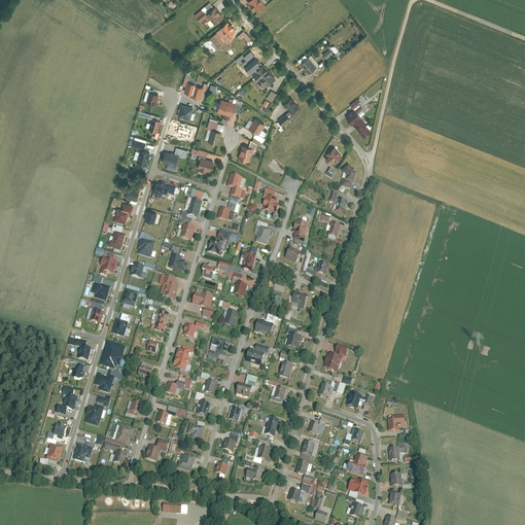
[(213,5),(209,0),(202,7),(202,8),(206,12),(213,5)]
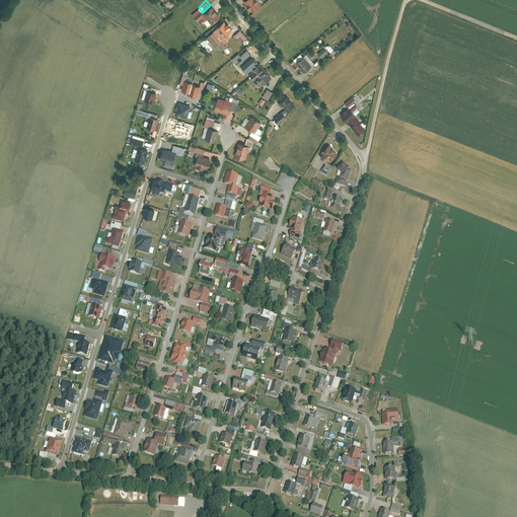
[(244,0),(252,10),(261,3),(257,0),(244,0)]
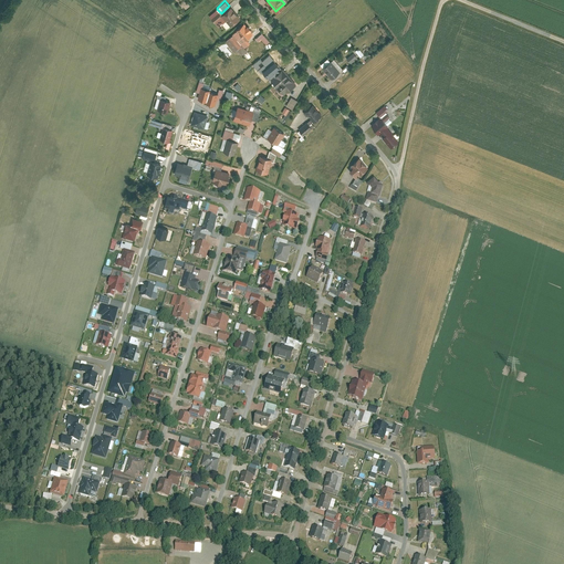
[(240,16),(230,4),(229,6),(221,13),(230,23),(240,16)]
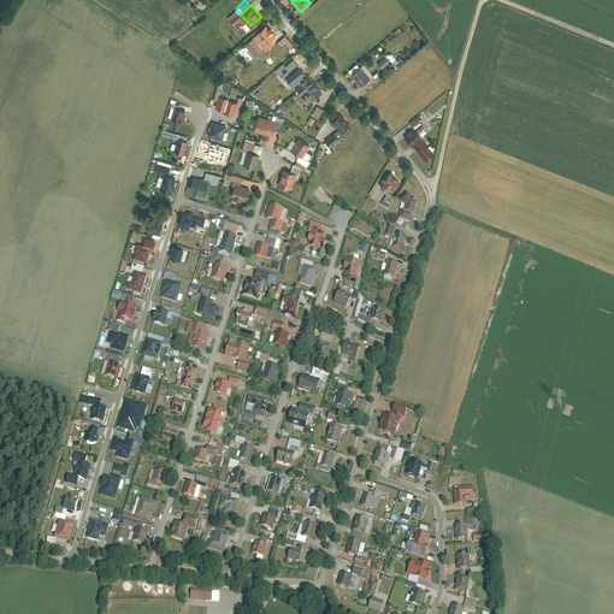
[(229,16),(232,22),(241,15),(236,10),(229,16)]
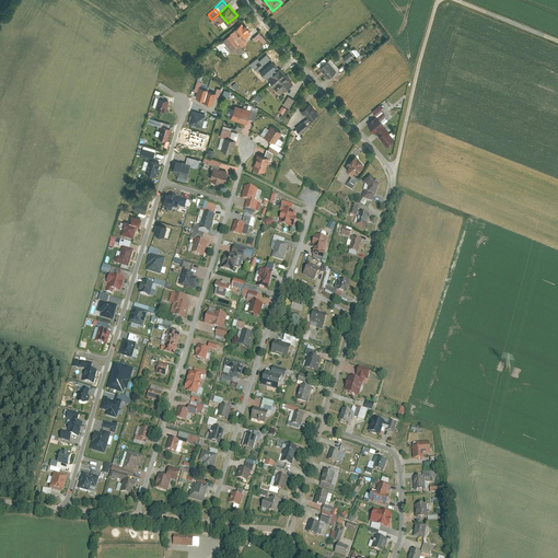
[(241,21),(229,32),(230,33),(237,42),(250,31),(241,21)]
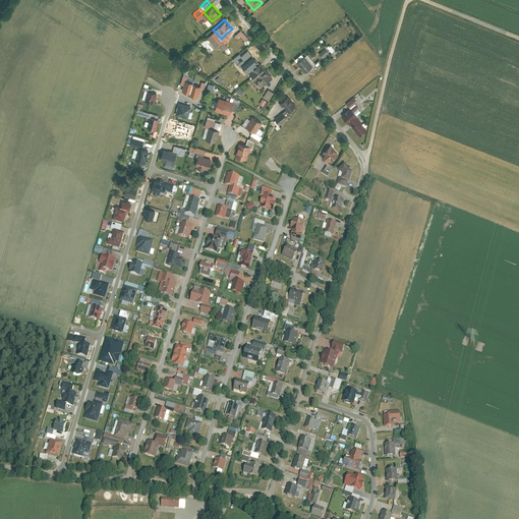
[(236,37),(238,35),(242,39),(246,36),(239,27),(233,33),(236,37)]
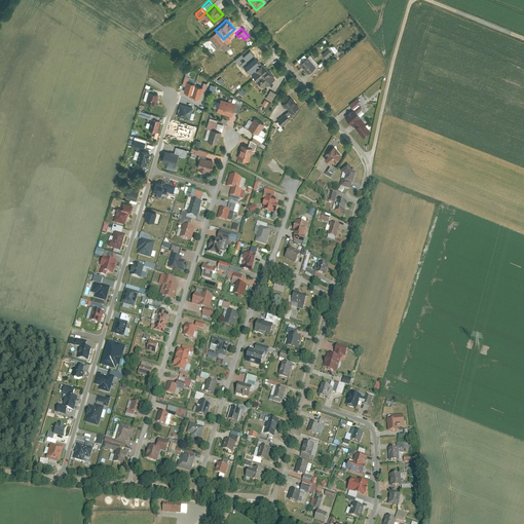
[(219,42),(223,39),(216,31),(209,36),(216,45),(219,42)]
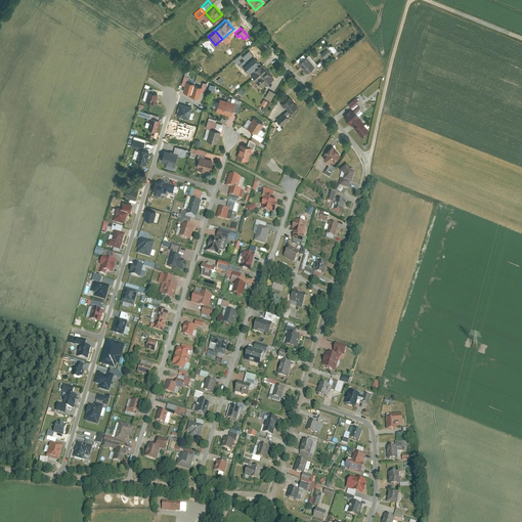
[(222,39),(218,42),(223,49),(228,45),(222,39)]
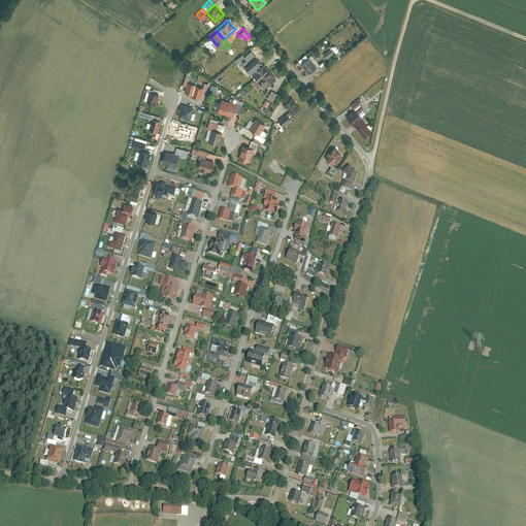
[(329,46),(323,52),(326,57),(332,51),(329,46)]
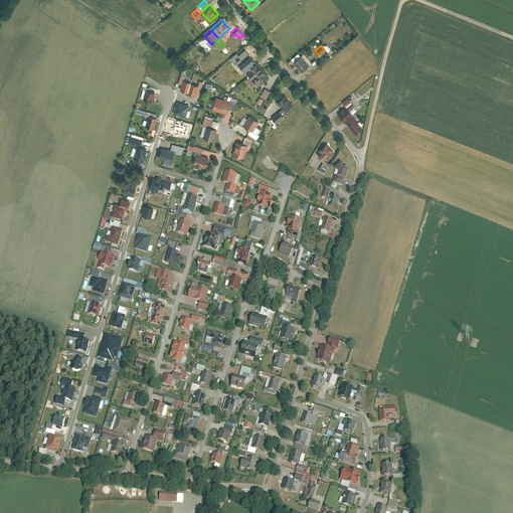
[(248,53),(242,57),(241,56),(238,58),(237,57),(234,60),(241,68),(242,67),(244,69),(254,61),(248,53)]
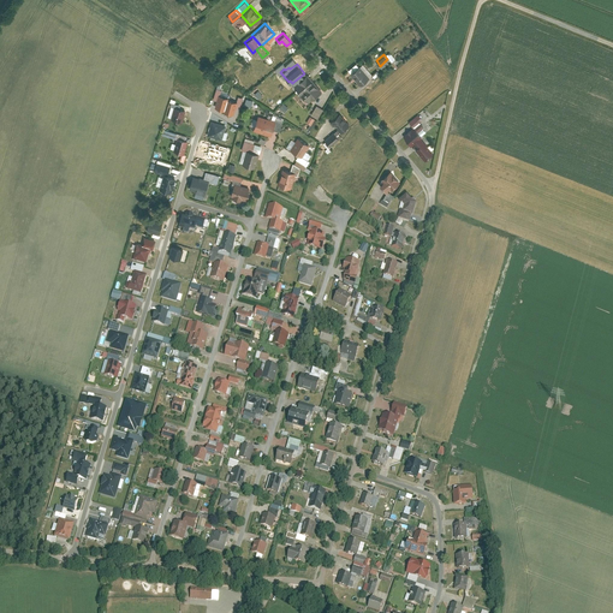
[(350,72),(359,83),(369,75),(359,64),(350,72)]
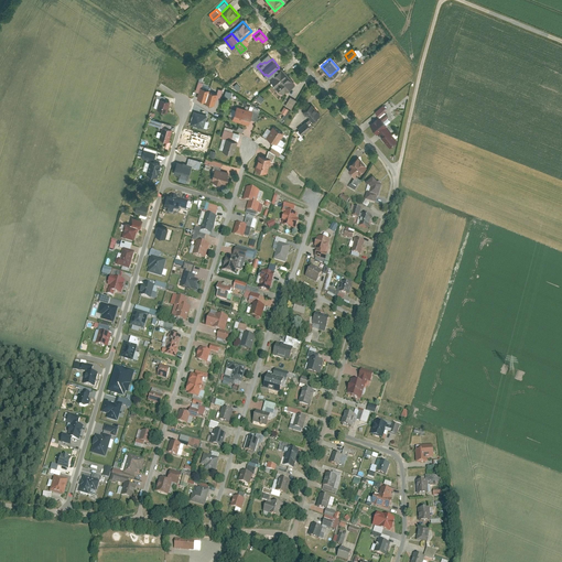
[(268,76),(280,90),(283,88),(283,89),(292,83),(279,67),(268,76)]
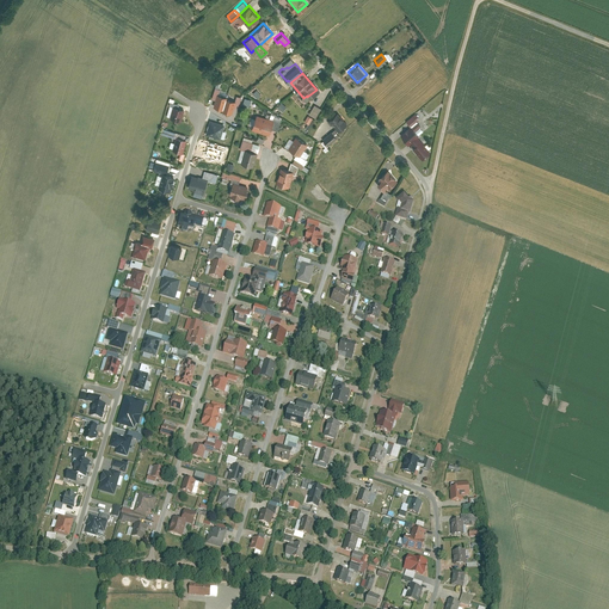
[(220,109),(229,111),(232,99),(223,97),(225,96),(215,93),(213,104),(221,106),(220,109)]
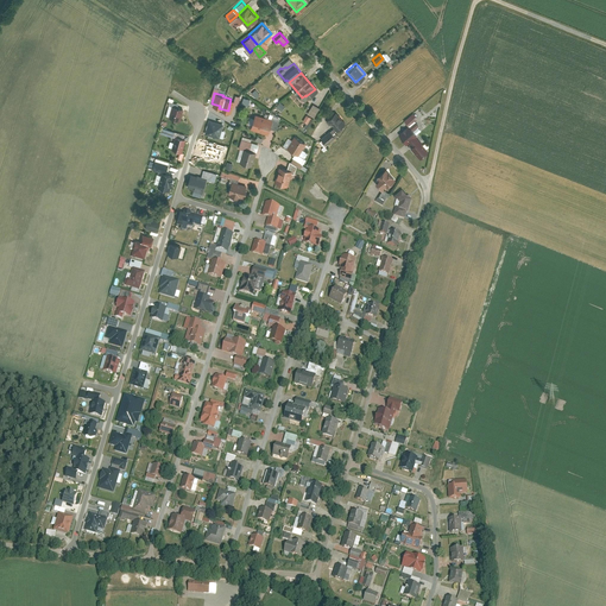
[(319,105),(313,101),(307,111),(314,114),(319,105)]
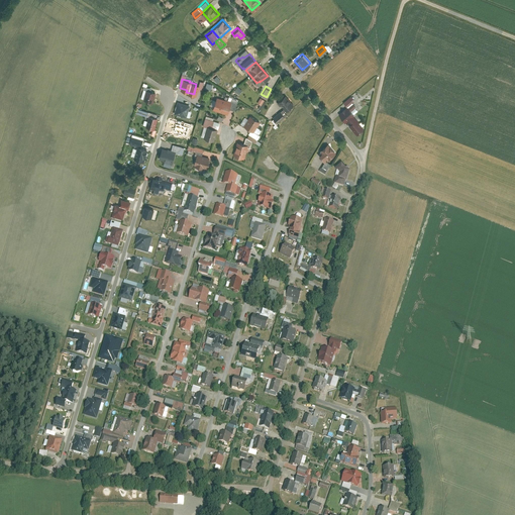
[(155,91),(145,88),(142,98),(152,101),(155,91)]
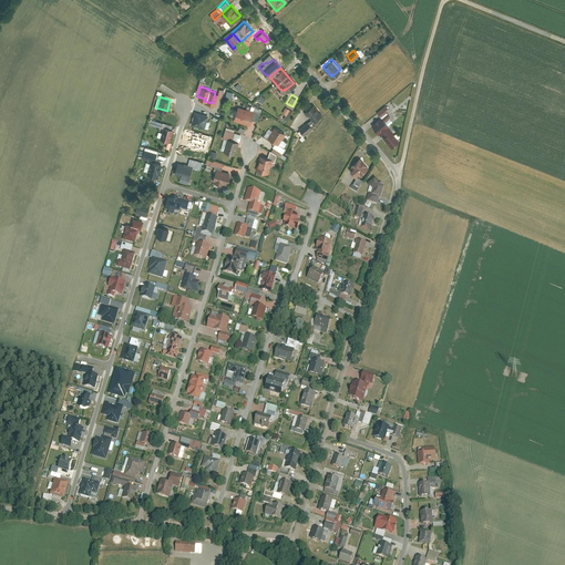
[(312,102),(305,109),(314,120),(321,113),(312,102)]
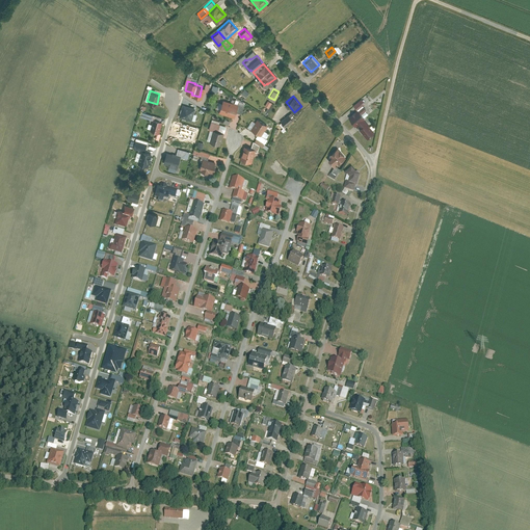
[(354,108),(363,101),(360,97),(351,103),(354,108)]
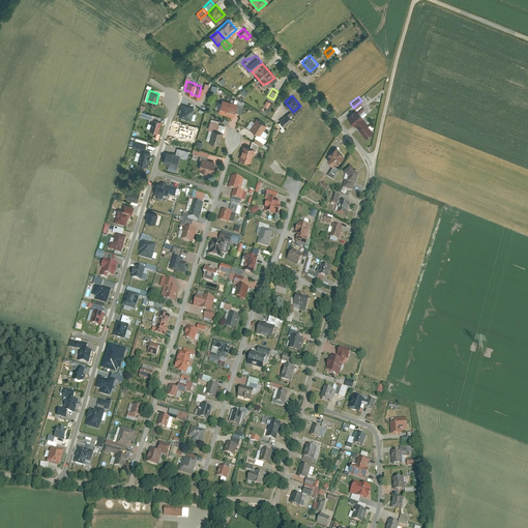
[(237,101),(222,97),(217,111),(233,115),(237,101)]
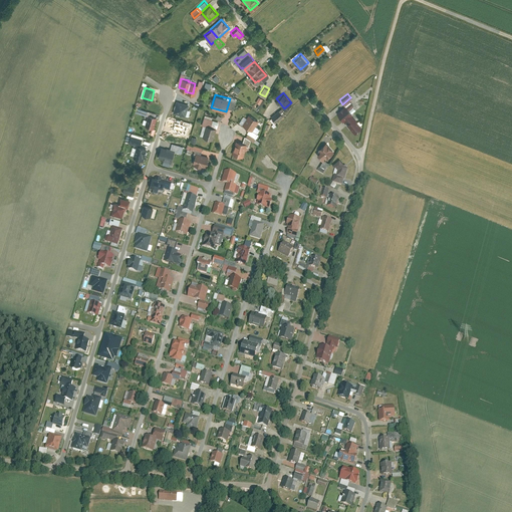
[(264,97),(258,94),(255,100),(261,103),(264,97)]
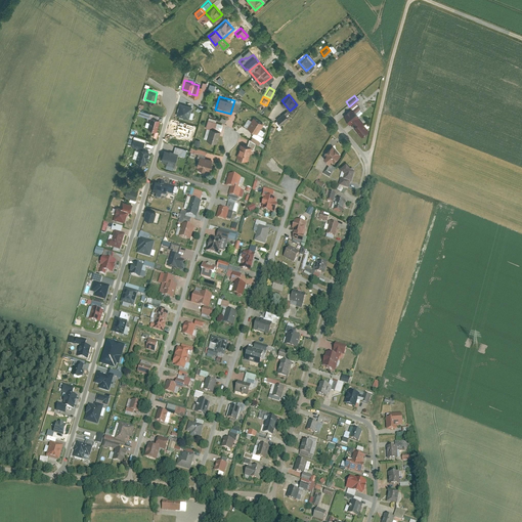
[(175,113),(186,117),(189,105),(178,102),(175,113)]
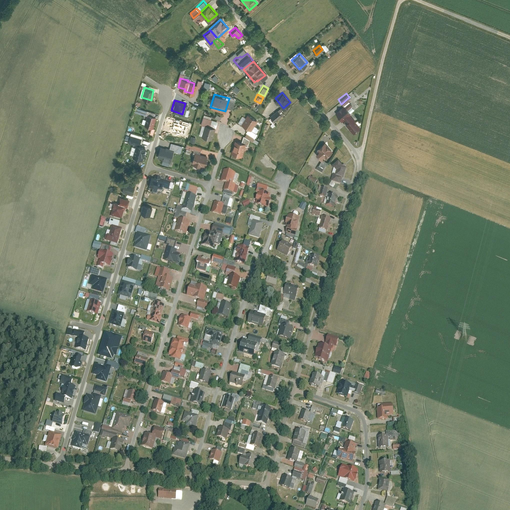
[(343,103),(335,110),(342,120),(345,117),(348,120),(345,122),(353,132),(360,126),(350,113),(351,113),(343,103)]
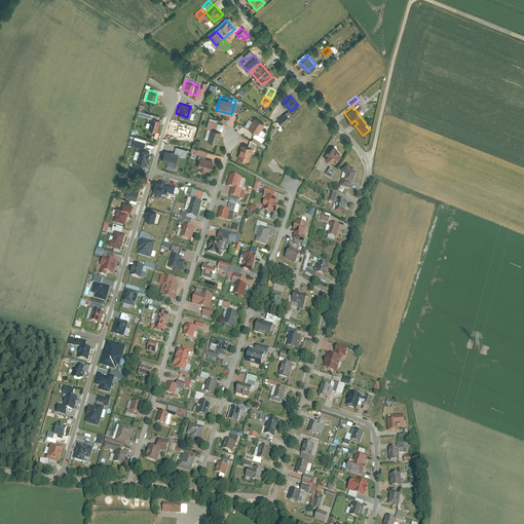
[(286,111),(277,118),(282,123),(290,116),(286,111)]
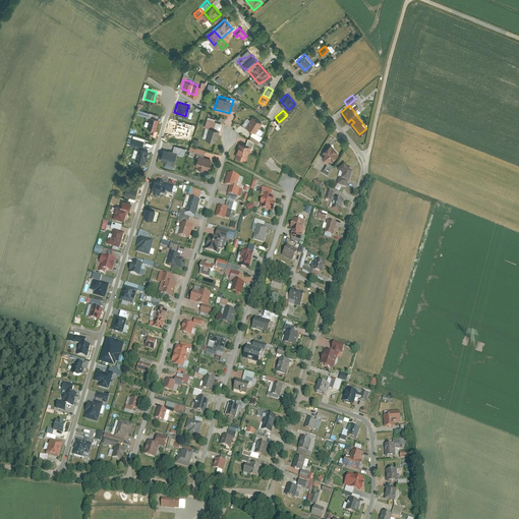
[(262,121),(251,114),(244,124),(251,129),(254,131),(258,126),(262,121)]
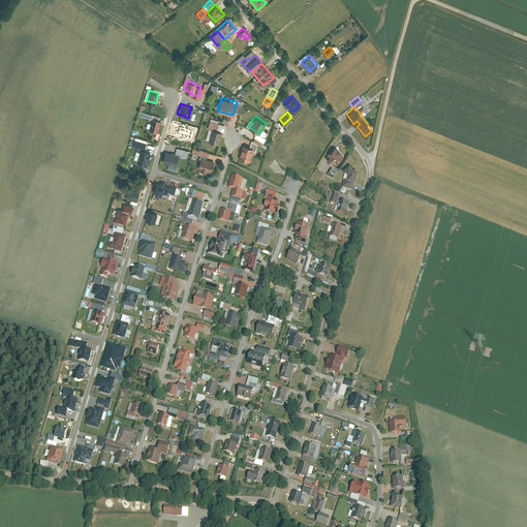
[(160,119),(151,117),(148,128),(157,130),(160,119)]
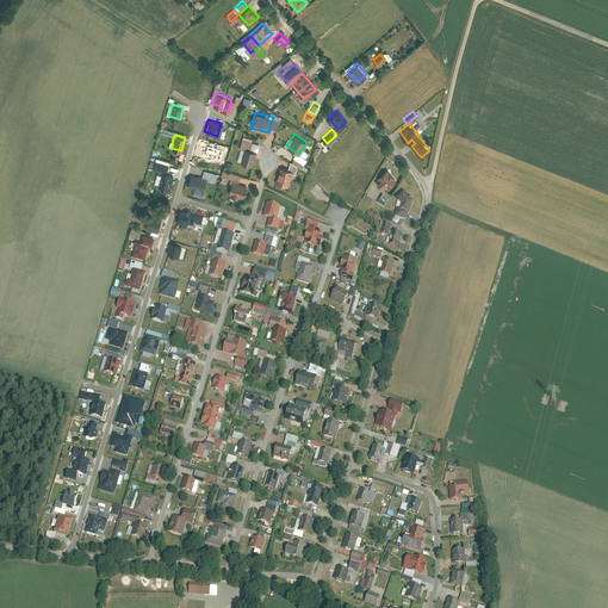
[(256,150),(243,148),(240,161),(253,165),(256,150)]
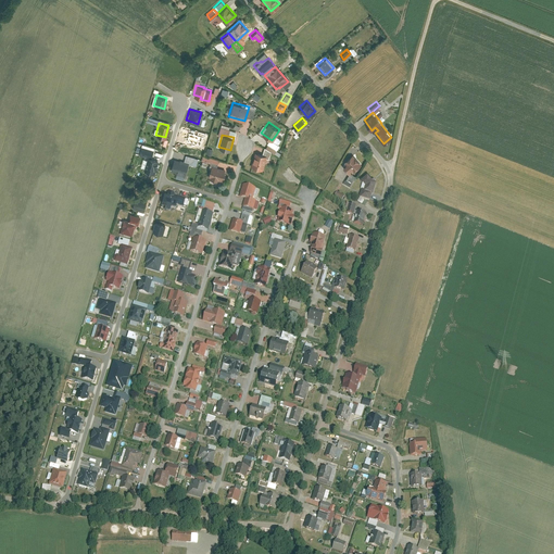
[(266,141),(274,147),(277,143),(276,142),(272,140),(268,138),(266,141)]
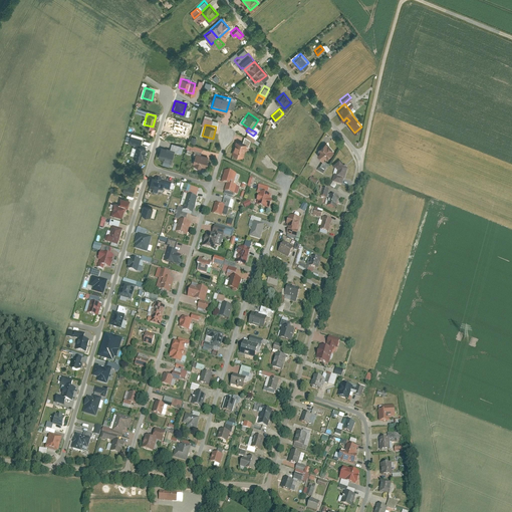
[(142,138),(130,134),(128,142),(140,145),(142,138)]
